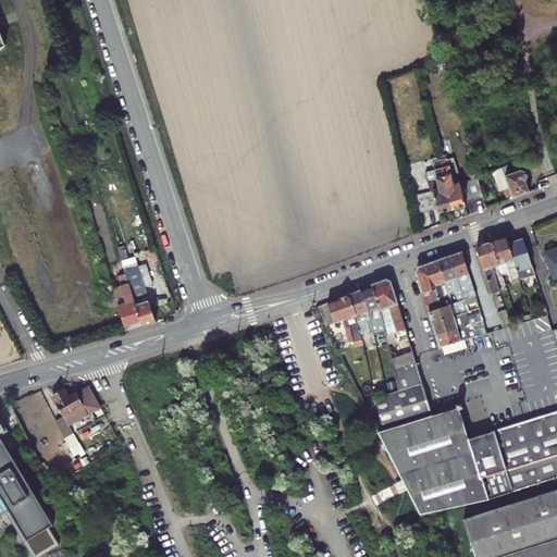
[(438,160),(452,209),(466,206),(465,201),(481,197),(477,178),(460,183),(457,173),(452,174),(449,165),(447,165),(445,158),(438,160)]
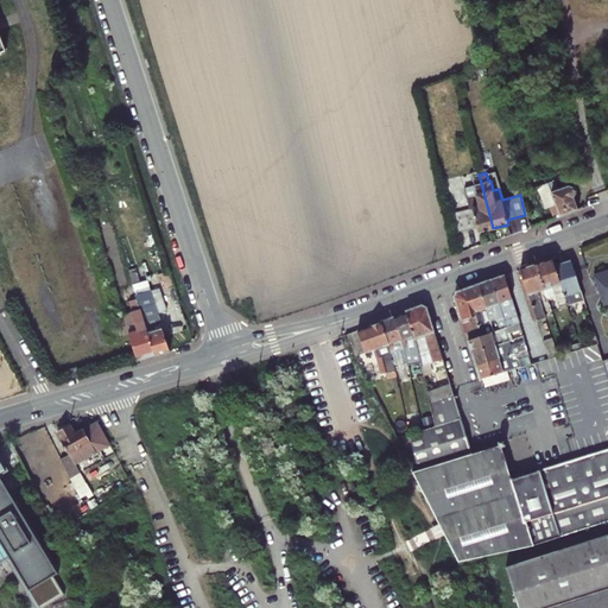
[(493,228),(479,175),(472,176),(474,185),(472,185),(475,197),(477,196),(480,206),(453,213),(457,232),(476,227),(479,233),(493,228)]
